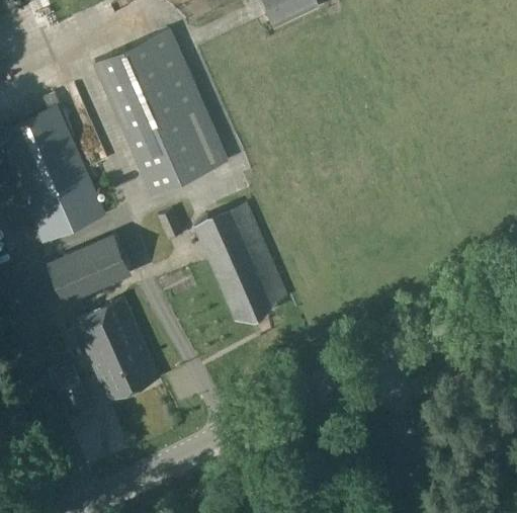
[(314,0),(286,0),(264,11),(273,31),(319,10),(314,0)]
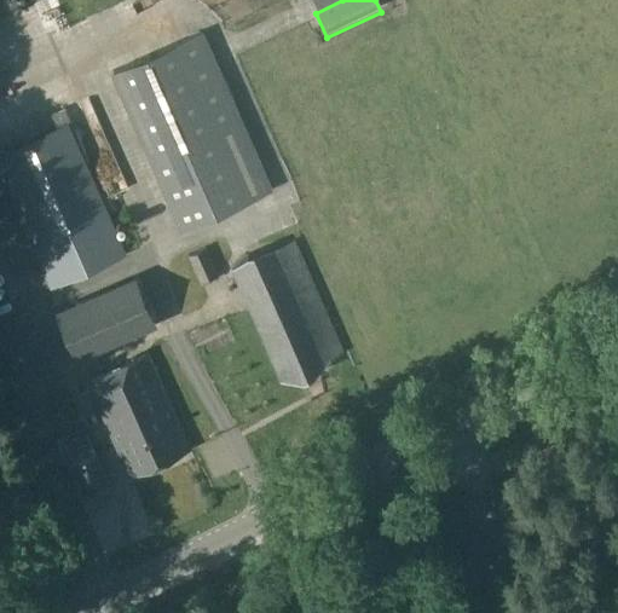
[(203,39),(115,77),(184,235),(272,195),(203,39)]
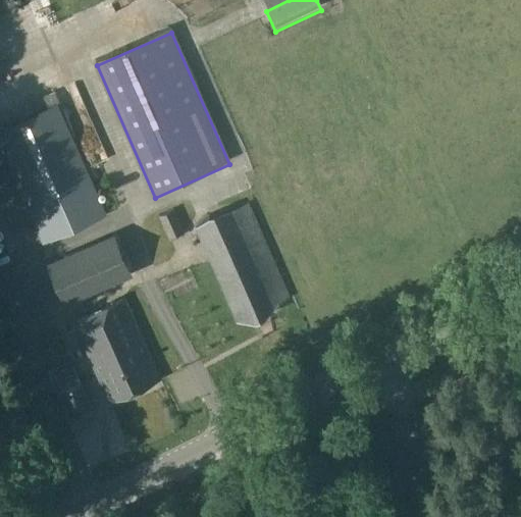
[(107,219),(58,108),(0,135),(0,146),(44,247),(107,219)]
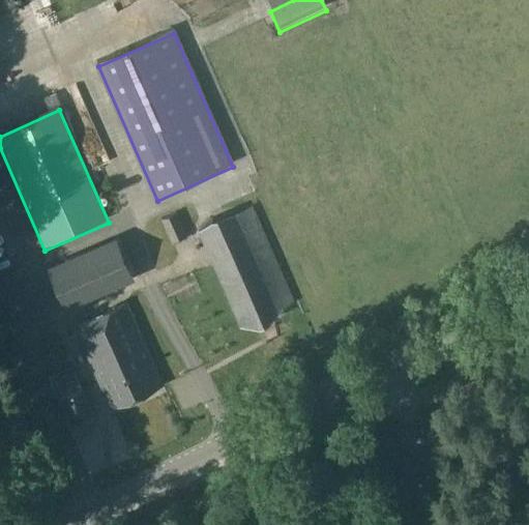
[(294,308),(253,212),(242,217),(225,219),(213,224),(200,235),(242,330),(260,329),(270,324),(284,313),(284,312),(294,308)]
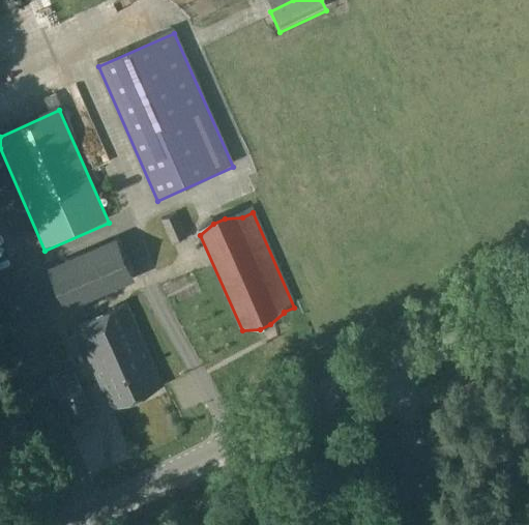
[(188,241),(178,217),(163,224),(173,248),(188,241)]
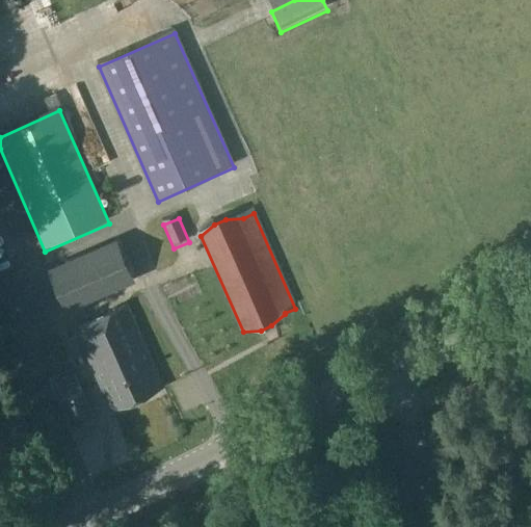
[(46,270),(64,313),(134,284),(115,241),(46,270)]
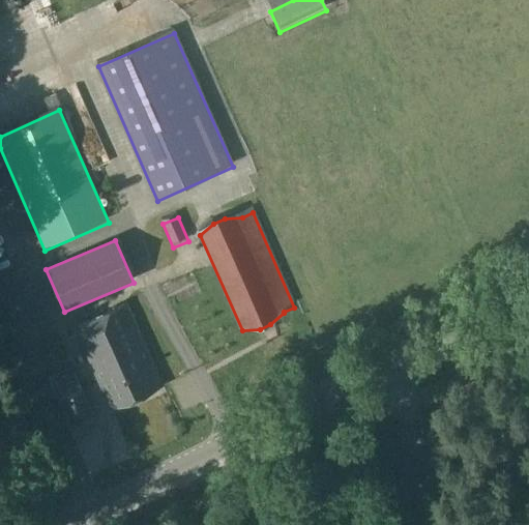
[(113,412),(165,389),(127,308),(76,330),(113,412)]
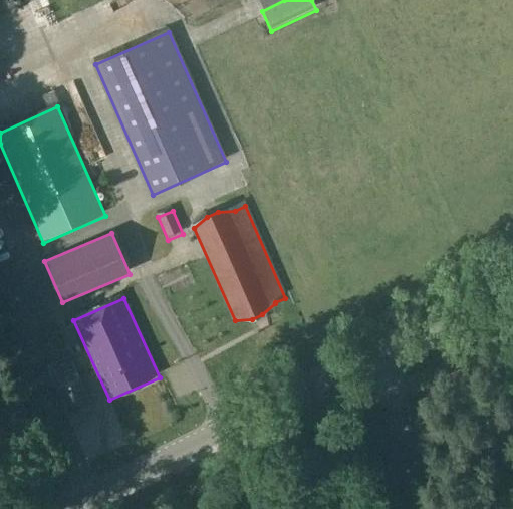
[(93,408),(74,365),(55,374),(74,416),(93,408)]
